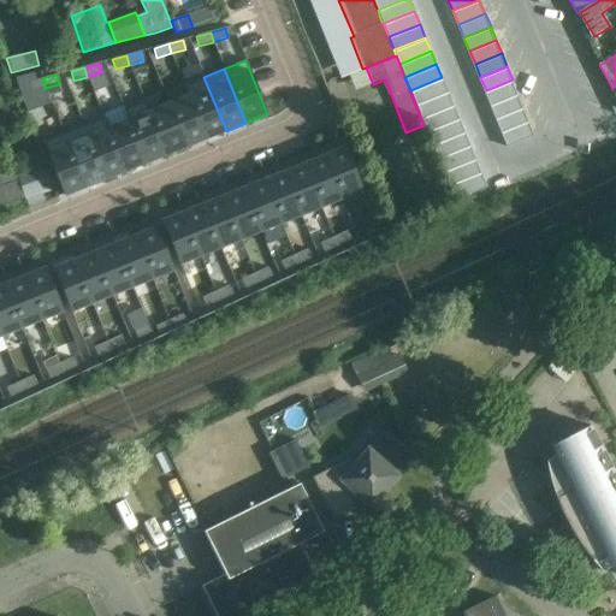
[(203,77),(184,84),(206,140),(219,135),(226,131),(203,77)]
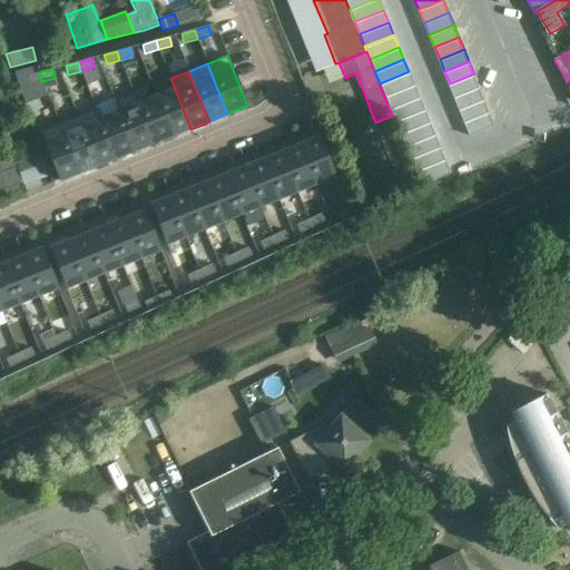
[(409,71),(380,84),(384,96),(413,84),(409,71)]
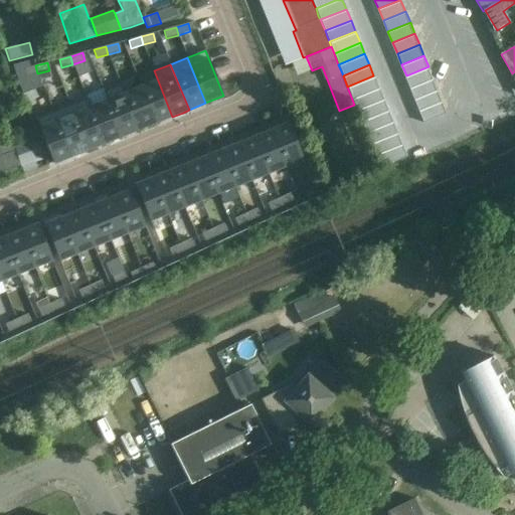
[(35,65),(24,69),(26,77),(37,73),(35,65)]
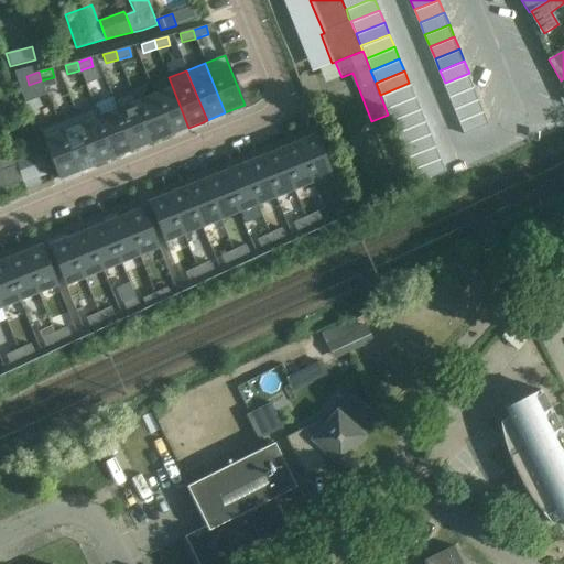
[(469,73),(445,83),(449,96),(474,85),(469,73)]
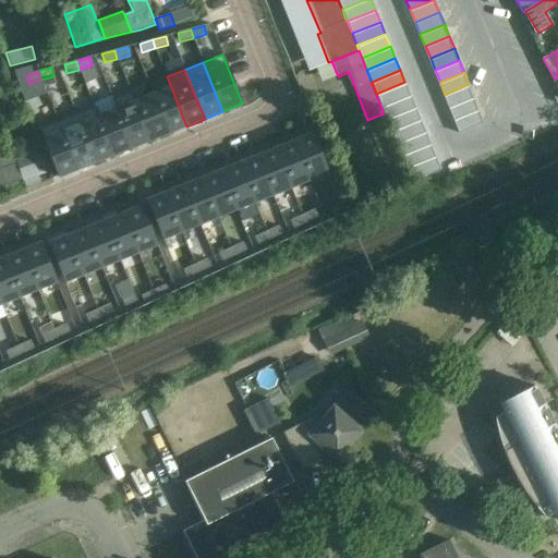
[(169,87),(153,94),(168,134),(186,126),(167,76),(166,77),(169,86),(169,87)]
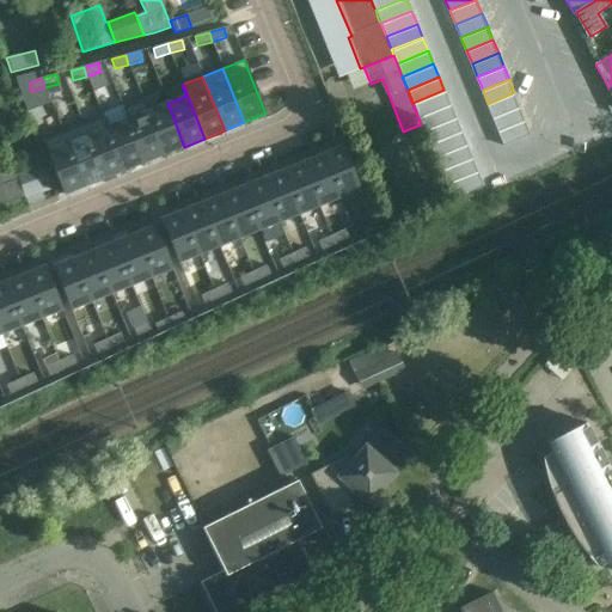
[(444,90),(412,103),(418,116),(450,104),(444,90)]
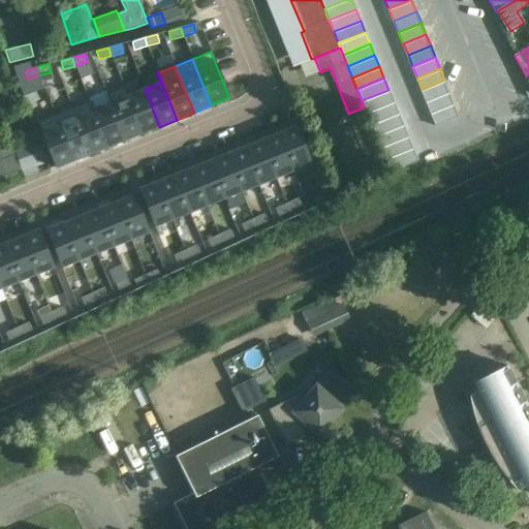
[(444,80),(422,90),(427,101),(449,92),(444,80)]
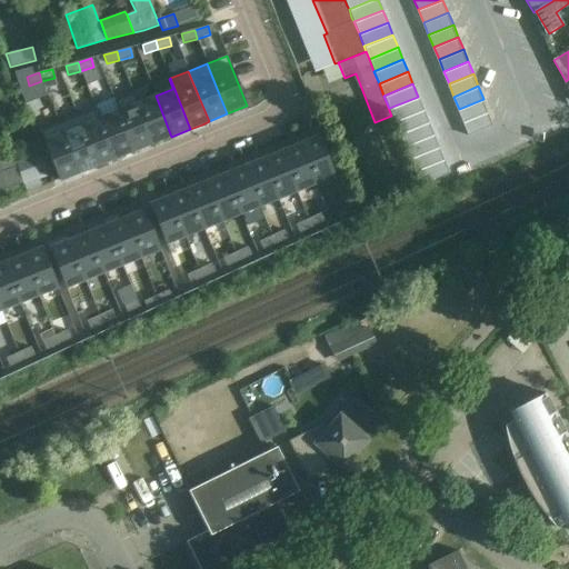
[(132,93),(115,101),(135,151),(153,143),(132,93)]
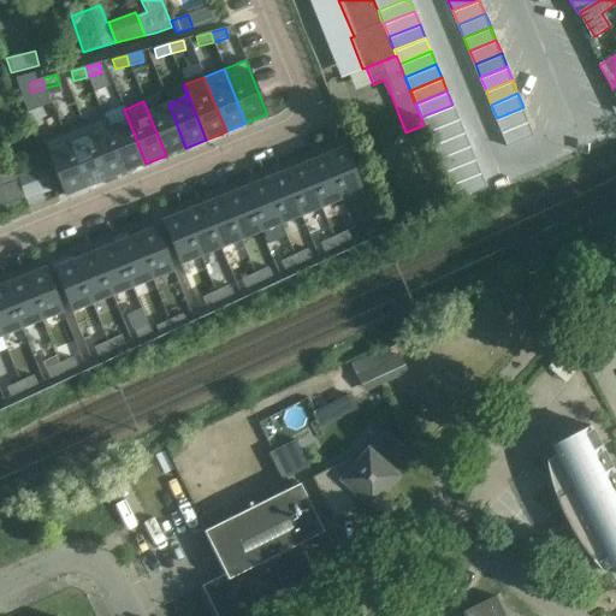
[(144,101),(143,101),(166,155),(185,148),(169,104),(149,111),(144,101)]
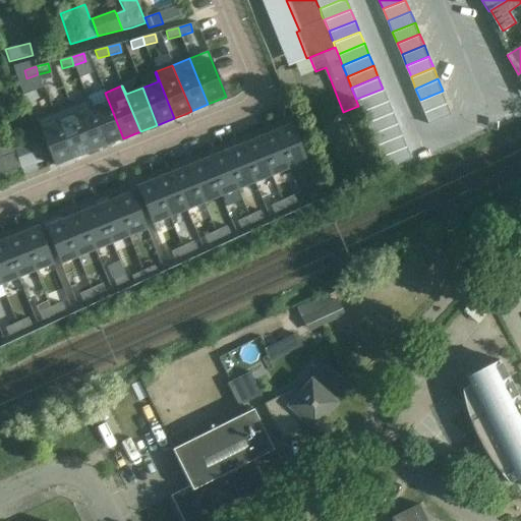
[(383,89),(356,99),(360,110),(387,100),(383,89)]
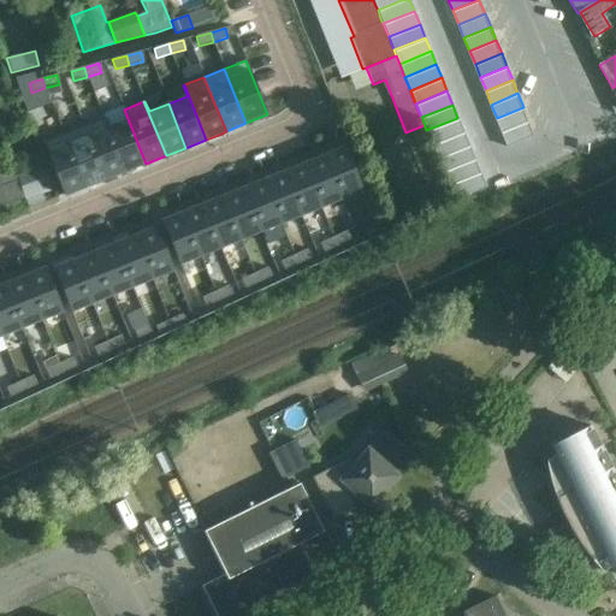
[(523,107),(497,118),(502,131),(528,120),(523,107)]
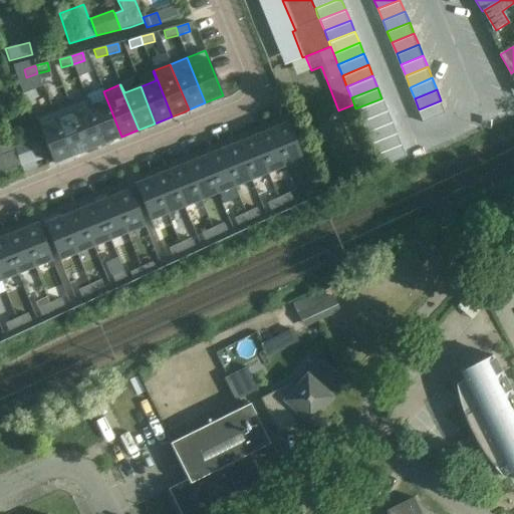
[(87,97),(86,97),(104,144),(121,137),(103,91),(102,91),(105,100),(90,106),(87,97)]
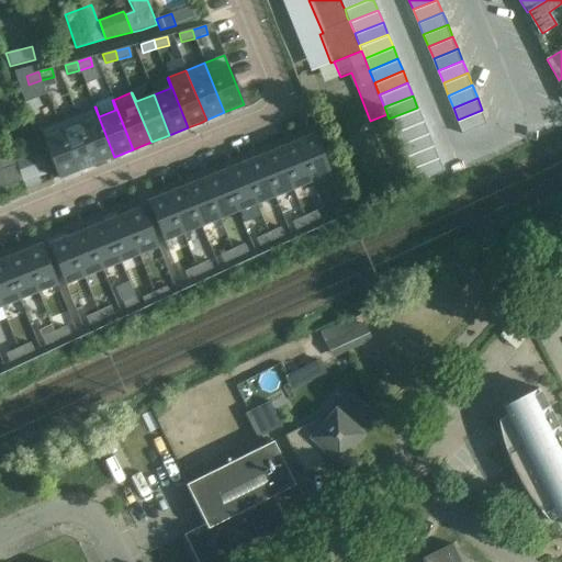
[(94,107),(76,114),(96,164),(104,160),(114,157),(94,107)]
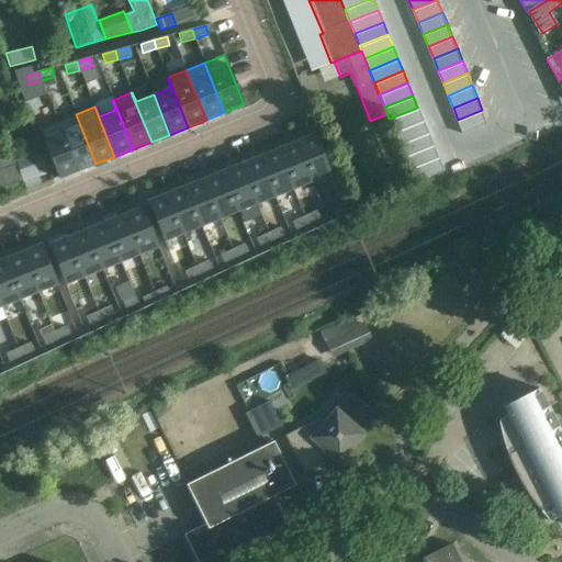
[(417,108),(389,119),(394,131),(423,120),(417,108)]
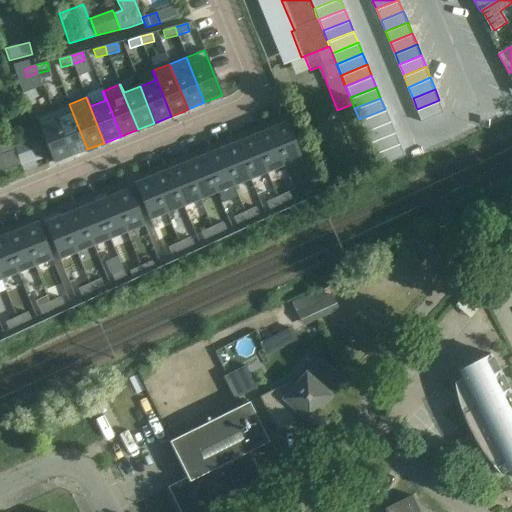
[(439,100),(417,109),(422,120),(444,111),(439,100)]
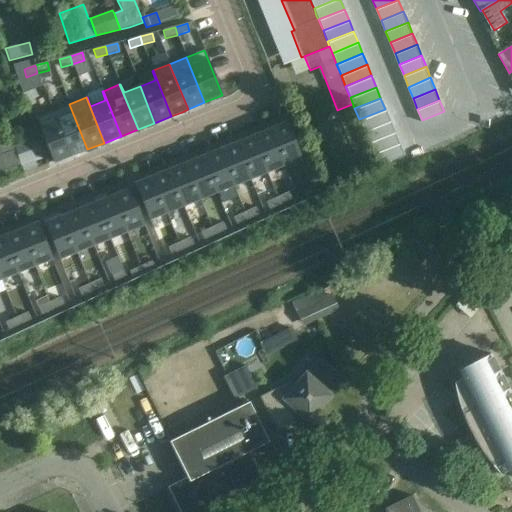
[(69,104),(53,111),(71,156),(87,149),(69,104)]
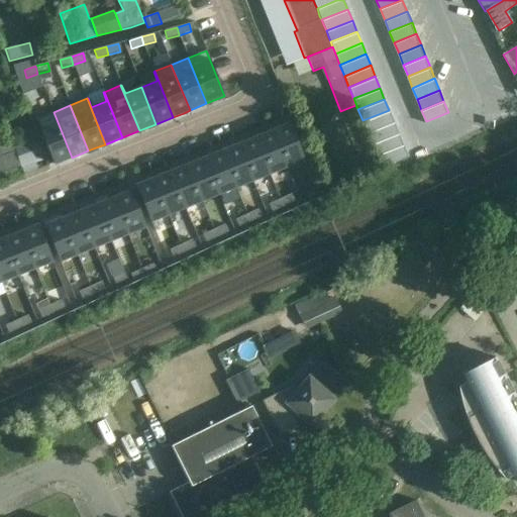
[(389,110),(363,120),(367,132),(393,121),(389,110)]
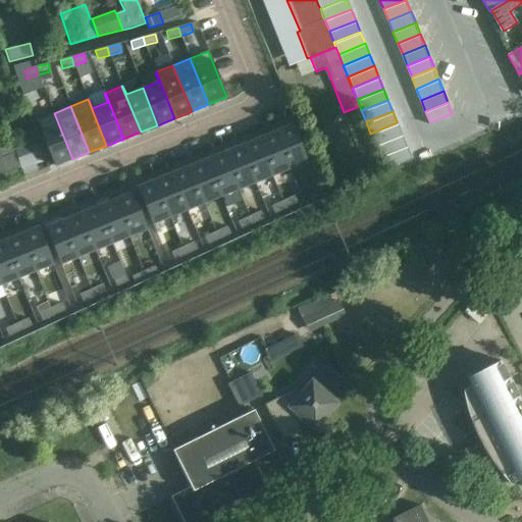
[(54,113),(36,120),(39,129),(48,151),(54,166),(72,159),(54,113)]
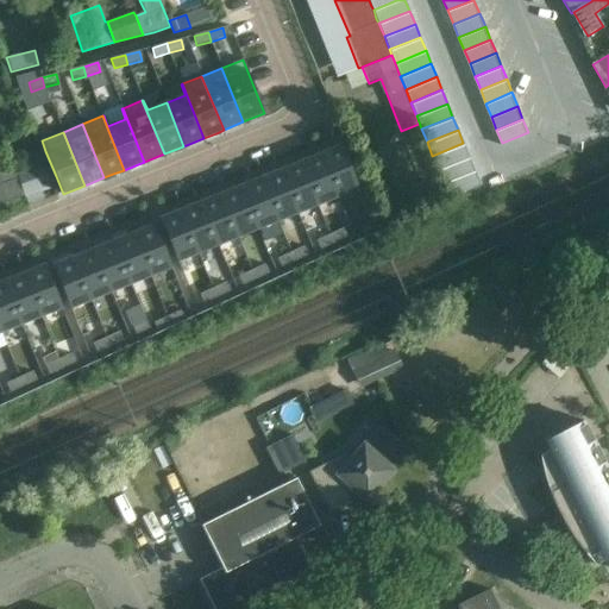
[(463,143),(432,156),(438,169),(469,156),(463,143)]
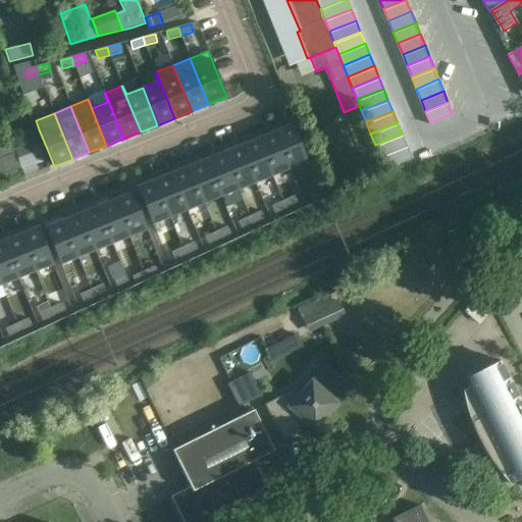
[(292,124),(274,132),(290,169),(307,162),(292,124)]
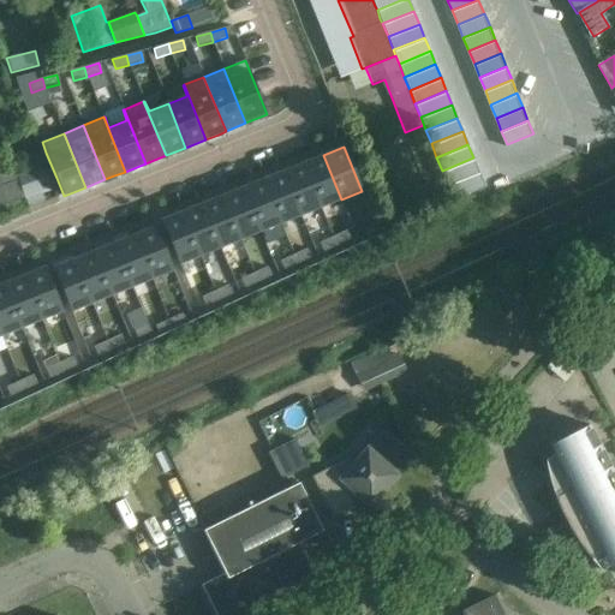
[(323,155),(304,163),(321,207),(341,199),(323,155)]
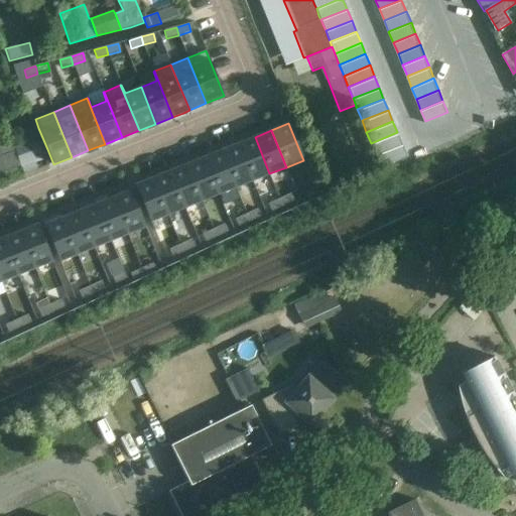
[(397,132),(371,143),(376,154),(401,143),(397,132)]
